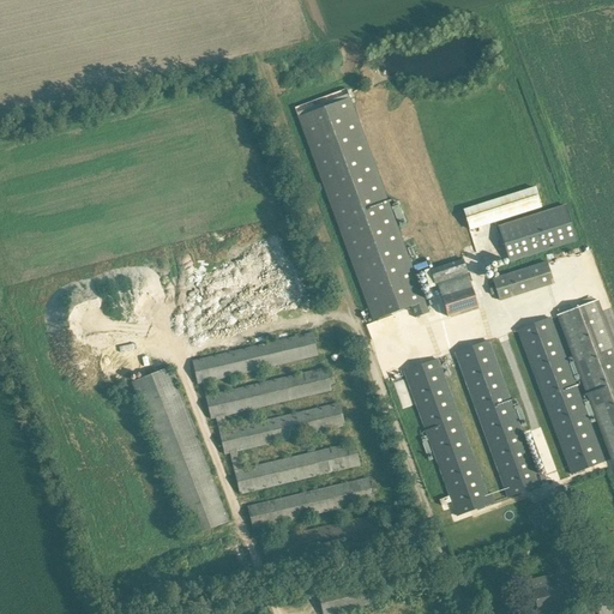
[(347,89),(294,108),(373,320),(411,307),(415,318),(429,313),(347,89)]
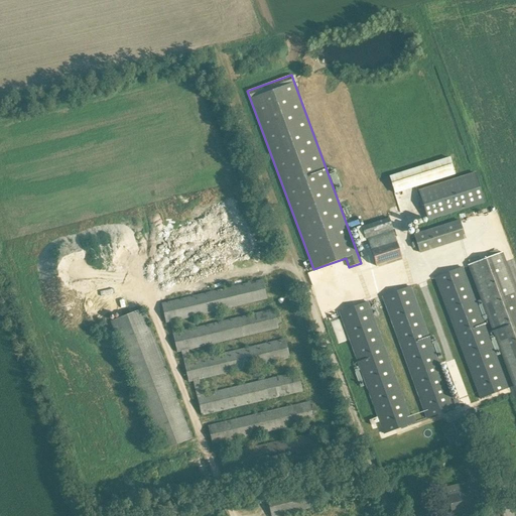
[(418,190),(427,221),(485,203),(475,172),(418,190)]
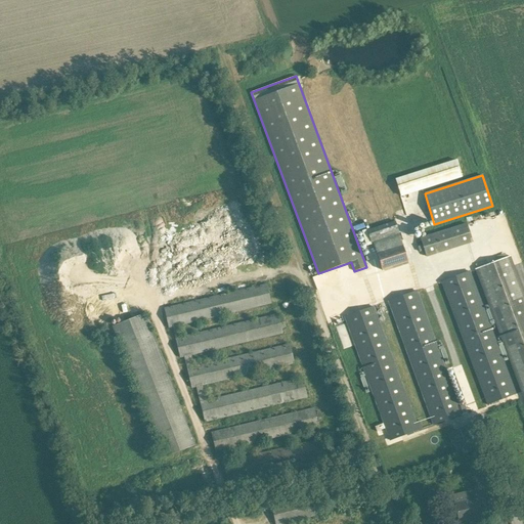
[(372,242),(381,270),(408,261),(395,221),(366,230),(370,242),(372,242)]
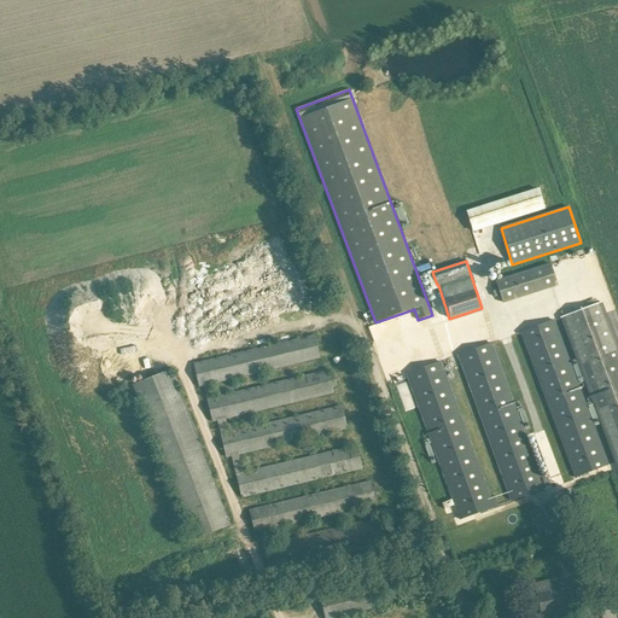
[(496,281),(497,287),(493,290),(495,296),(500,295),(502,304),(559,285),(551,262),(496,281)]
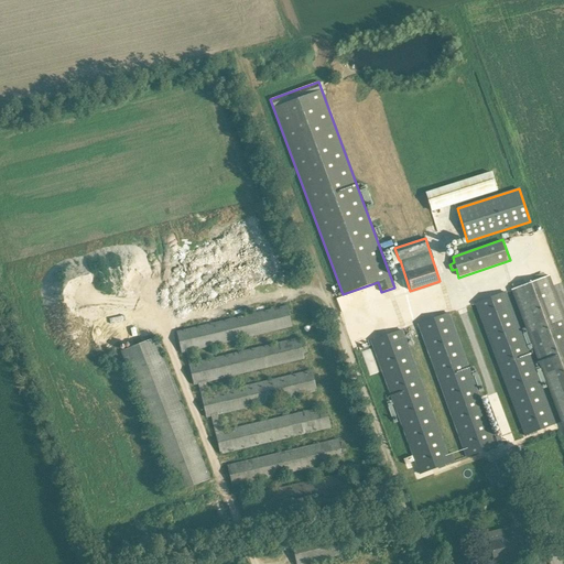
[(563,316),(549,277),(511,291),(563,430),(563,316)]
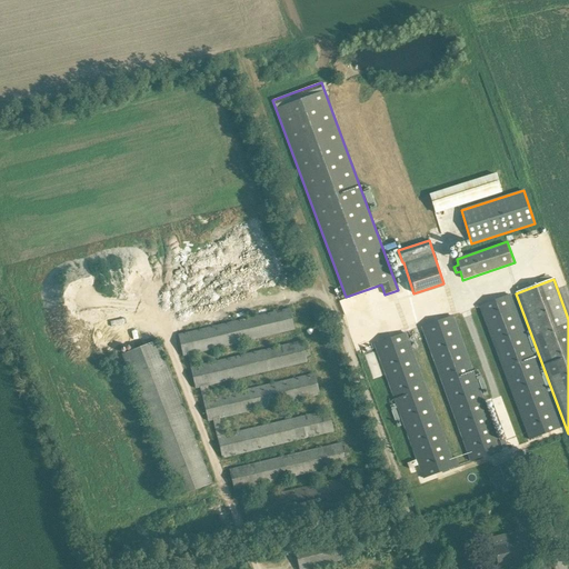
[(251,291),(253,297),(282,289),(281,283),(251,291)]
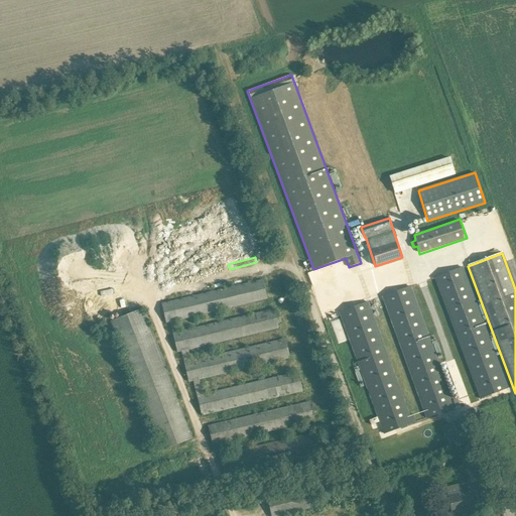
[(507,388),(463,267),(434,277),(480,399),(507,388)]
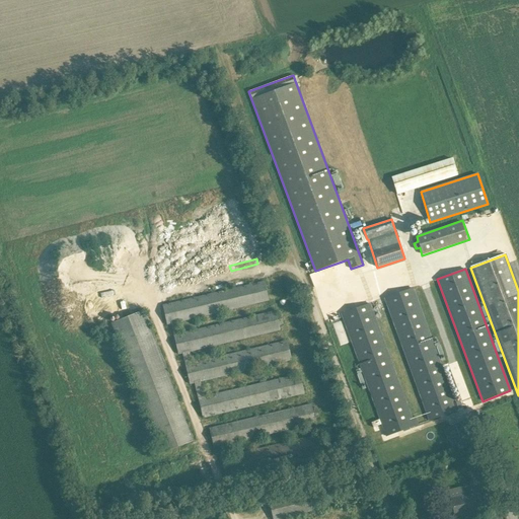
[(179,335),(176,322),(263,302),(269,301),(265,282),(162,306),(167,324),(171,323),(173,336),(178,354),(182,353),(186,365),(190,384),(195,383),(198,398),(203,418),(213,416),(304,394),(300,375),(296,376),(290,377),(205,397),(201,381),(287,362),(292,361),(289,346),(288,342),(277,344),(193,364),(190,352),(274,331),(281,330),(280,325),(283,325),(281,315),(277,316),(276,311),(266,314),(179,335)]
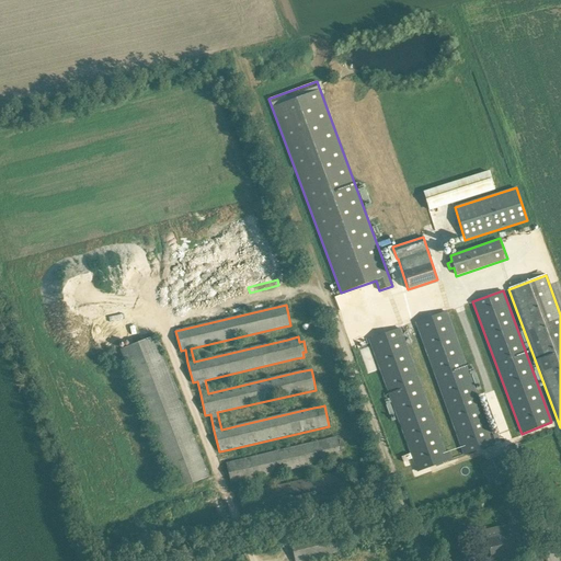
[(491,436),(446,312),(415,323),(464,455),(493,445),(493,443),(500,441),(497,433),(491,436)]
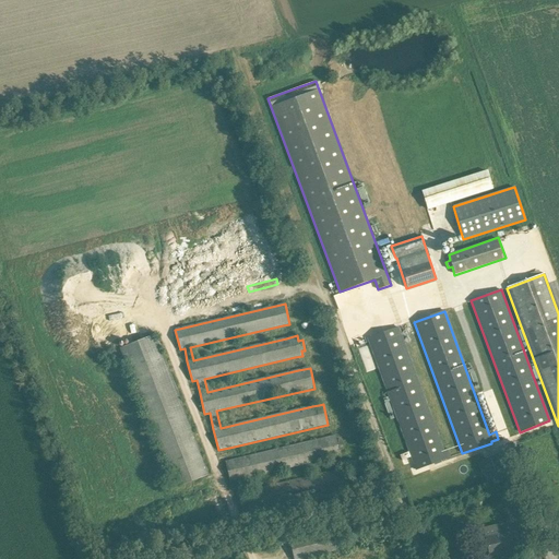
[(443,451),(399,328),(368,339),(416,471),(451,458),(448,450),(443,451)]
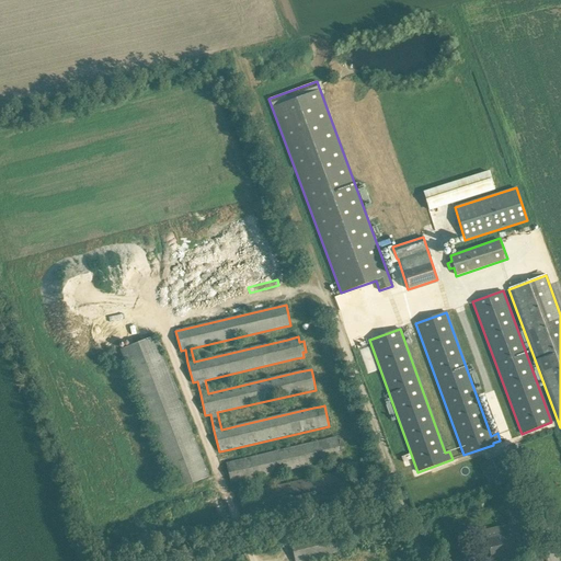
[(121,350),(175,491),(209,478),(156,336),(121,350)]
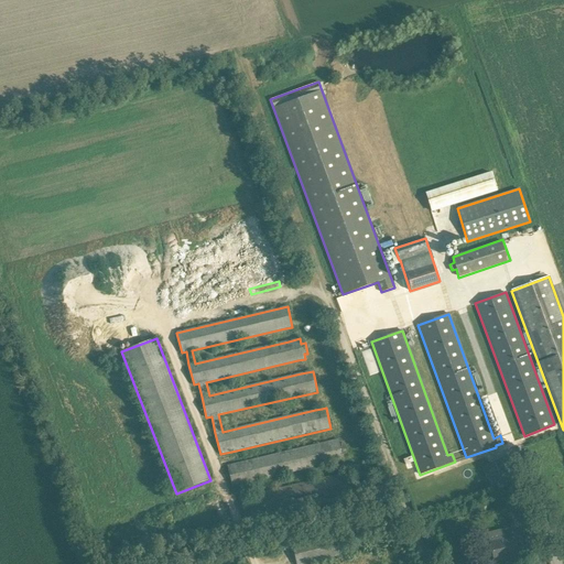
[(338,440),(238,463),(227,466),(232,486),(343,461),(342,455),(346,454),(344,444),(339,445),(338,440)]
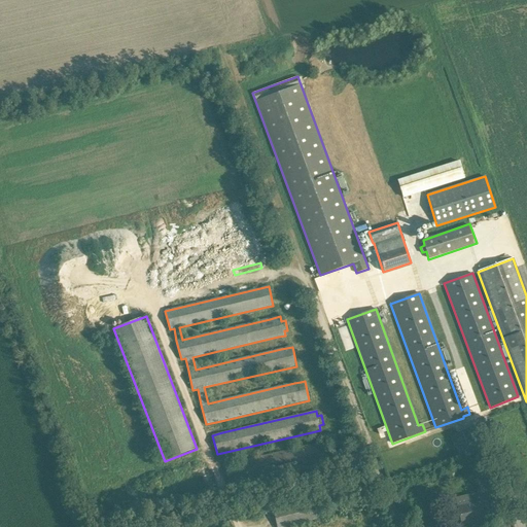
[(462,451),(463,451),(473,448),(467,429),(456,433),(458,440),(462,451)]
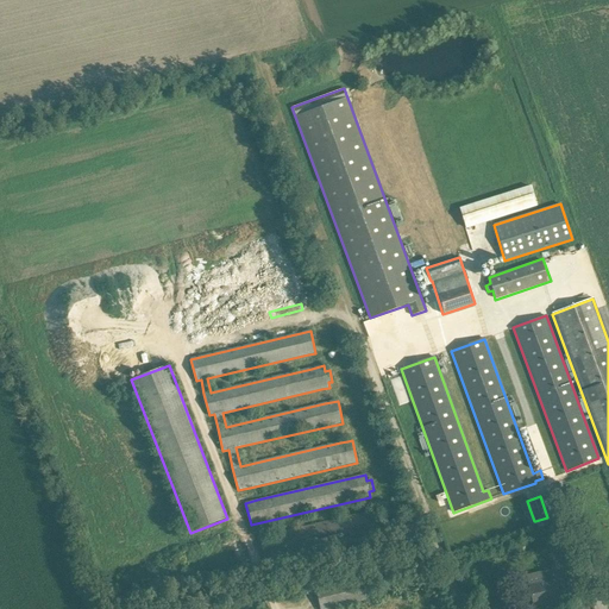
[(381,512),(271,535),(261,538),(265,560),(385,534),(381,512)]
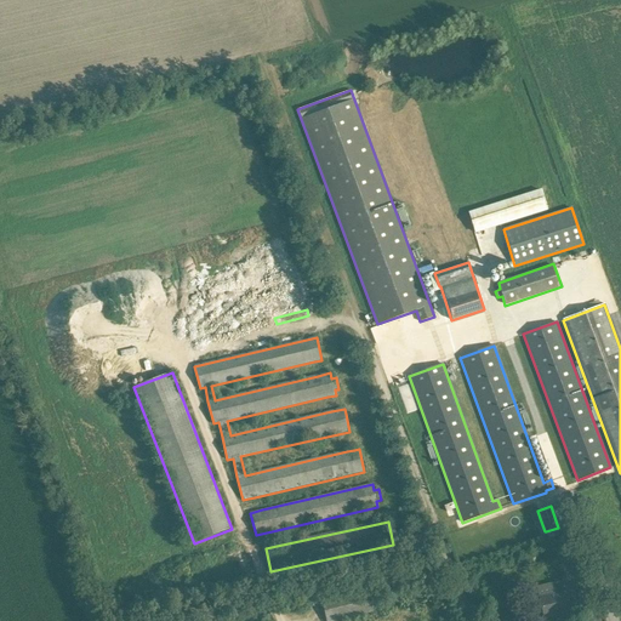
[(540,598),(542,607),(545,619),(546,617),(545,616),(560,613),(560,614),(570,613),(568,603),(582,600),(579,585),(556,591),(556,594),(540,598)]
